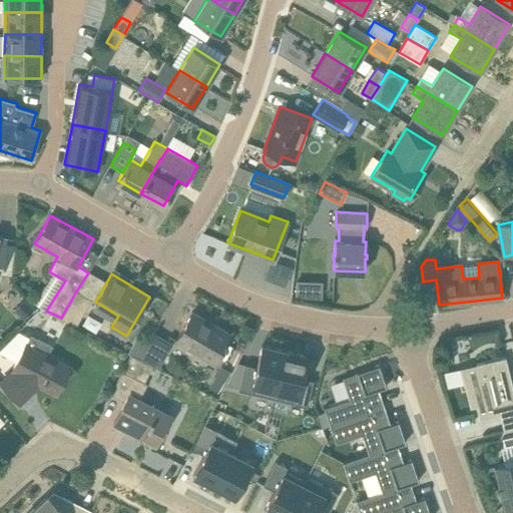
[(297,282),(297,296),(321,297),(322,283),(297,282)]
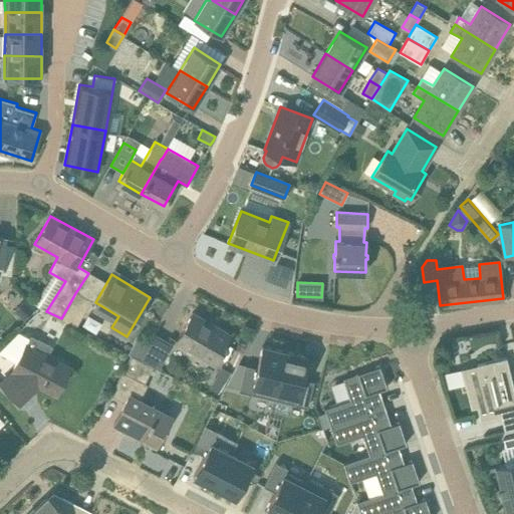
[(75,293),(61,318),(75,326),(90,302),(75,293)]
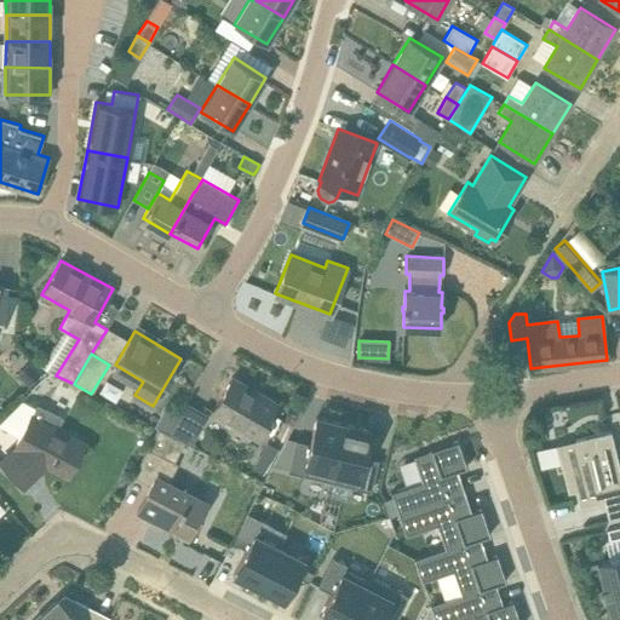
[(212,412),(258,438),(279,405),(233,377),(212,412)]
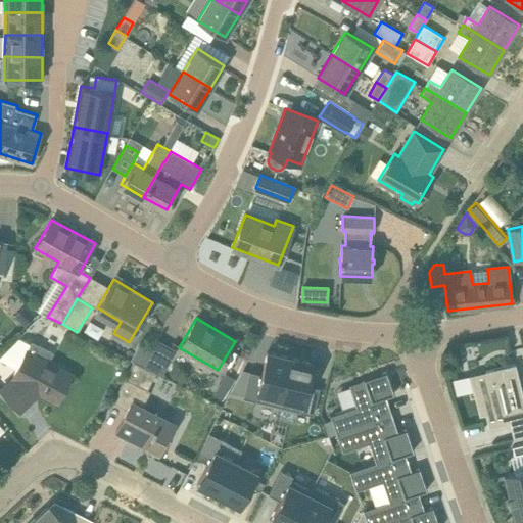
[(144,366),(155,372),(162,375),(177,347),(158,338),(144,366)]
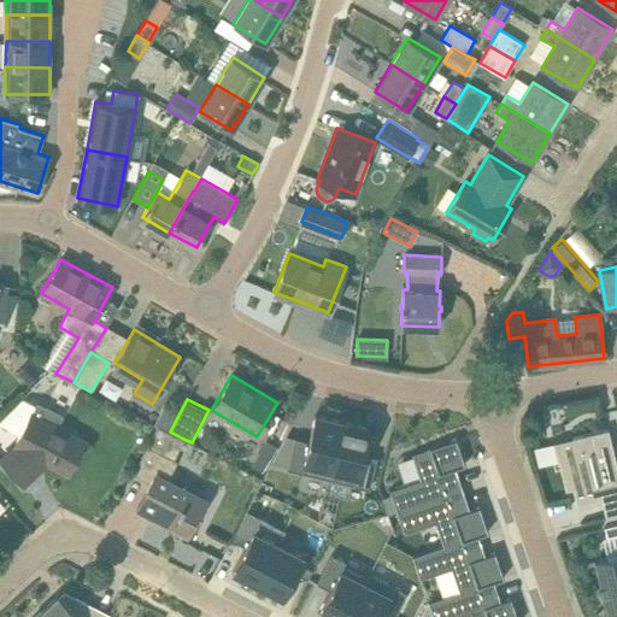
[(15,446),(16,446),(0,459),(23,483),(39,468),(37,466),(43,460),(68,472),(84,441),(30,413),(15,446)]
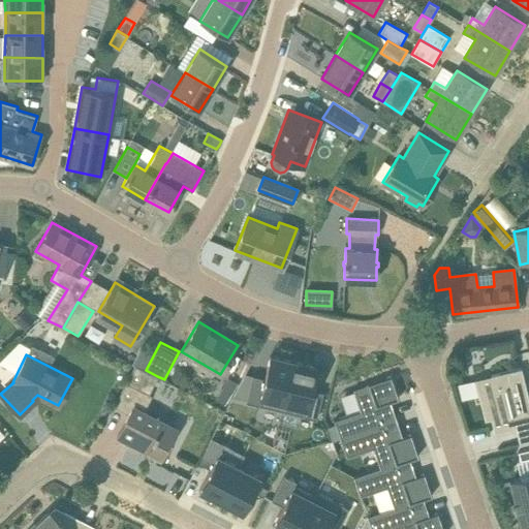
[(252,375),(246,402),(281,410),(293,362),(270,355),(265,378),(252,375)]
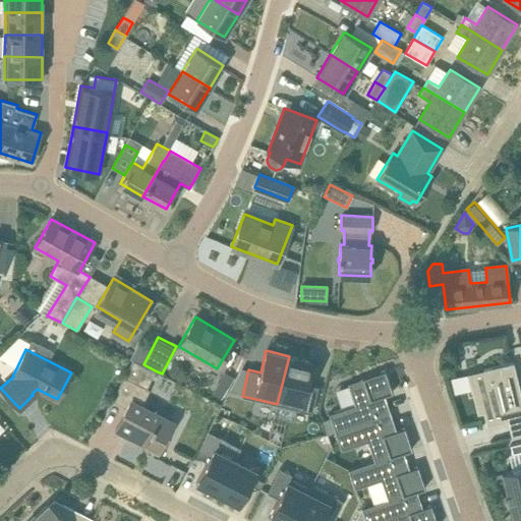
[(289,356),(277,404),(311,413),(317,386),(306,383),(311,361),(289,356)]
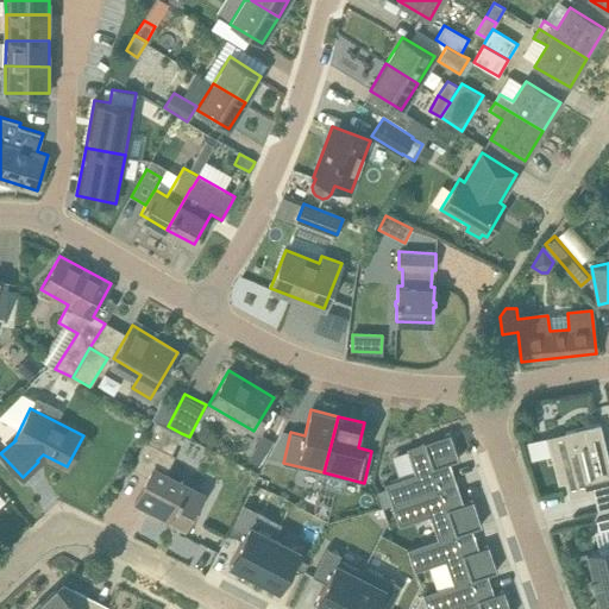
[(135,502),(186,528),(203,494),(165,473),(175,454),(170,453),(181,433),(168,426),(156,420),(131,468),(148,476),(135,502)]
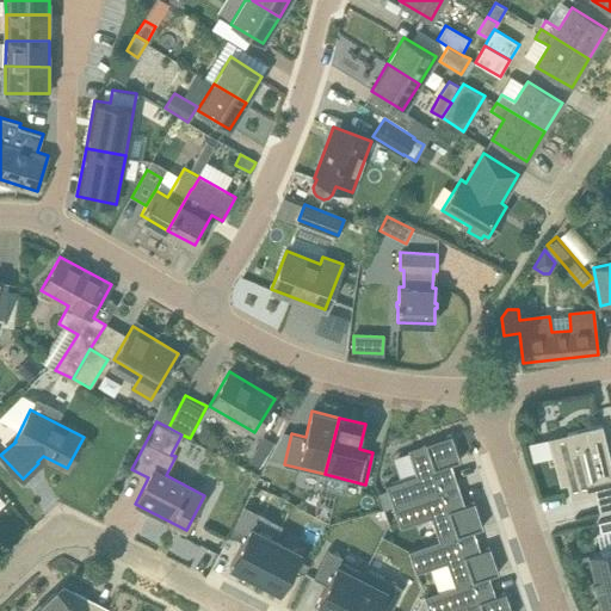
[(610,462),(602,425),(549,438),(554,457),(560,455),(571,499),(604,491),(608,510),(600,512),(600,513),(610,510),(610,462)]
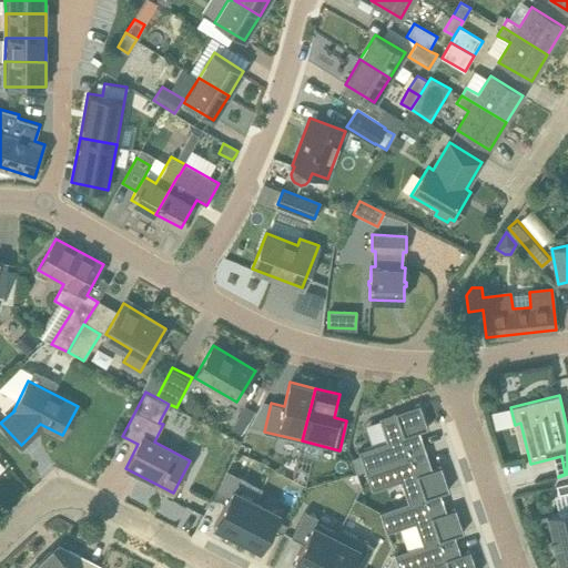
[(387,440),(358,450),(361,455),(365,470),(425,449),(422,449),(416,432),(427,427),(419,404),(379,417),(387,440)]
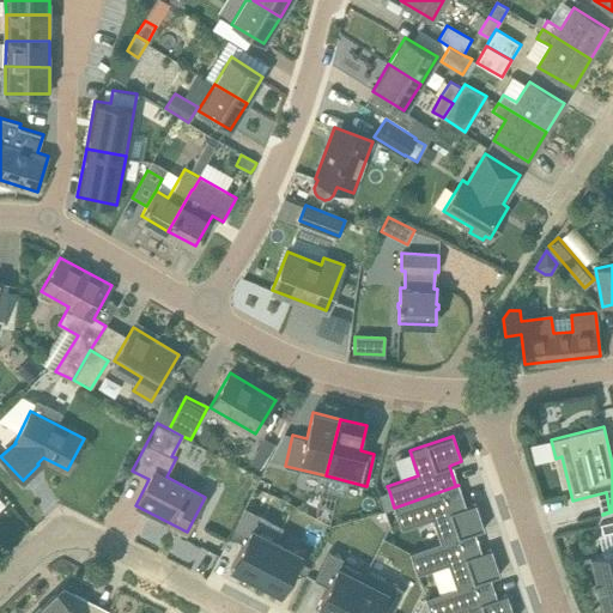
[(244,463),(255,468),(266,443),(254,438),(244,463)]
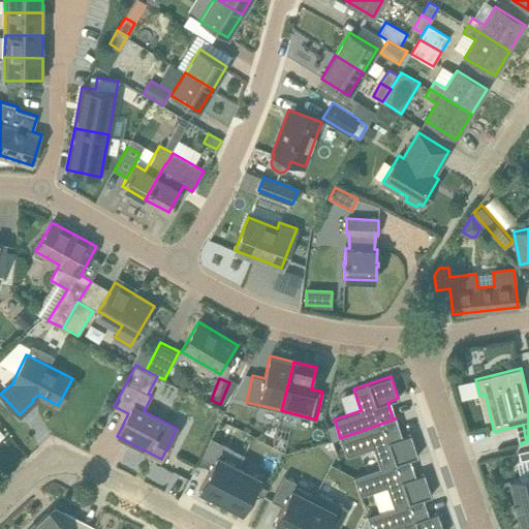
[(396,418),(340,438),(346,457),(373,447),(380,467),(406,459),(417,455),(410,434),(400,437),(394,421),(396,419),(396,418)]
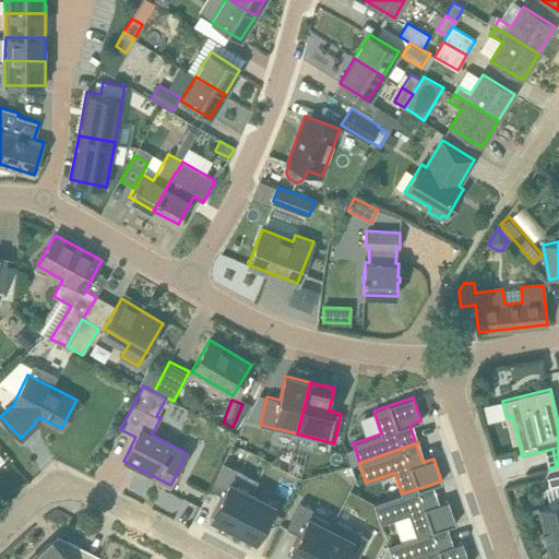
[(355,448),(346,451),(352,466),(359,463),(355,448)]
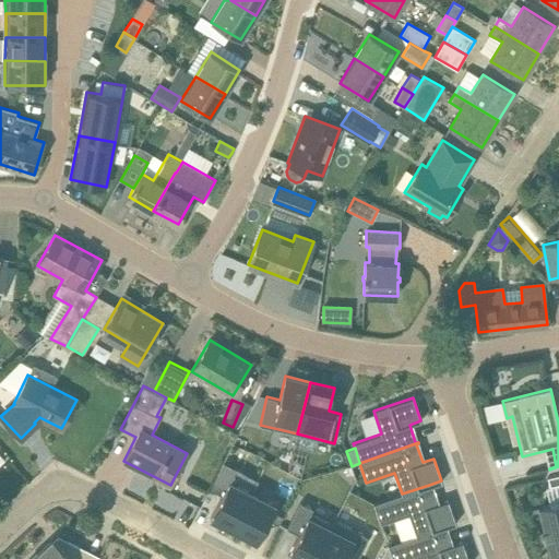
[(558,474),(548,477),(550,486),(558,484),(558,474)]
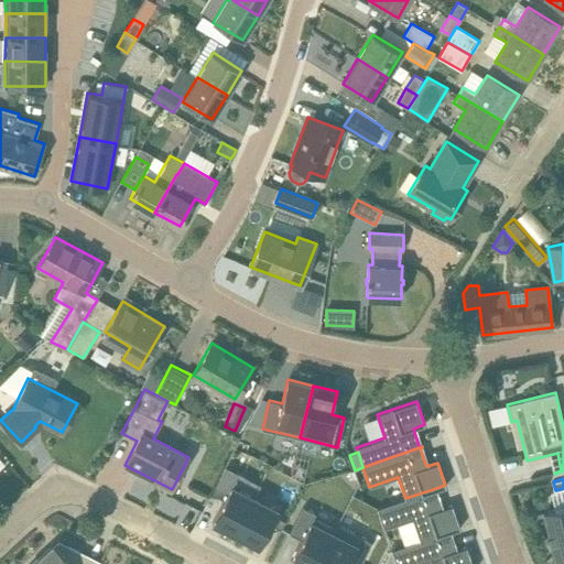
[(217,485),(213,494),(224,500),(214,521),(236,532),(253,498),(231,487),(228,491),(217,485)]
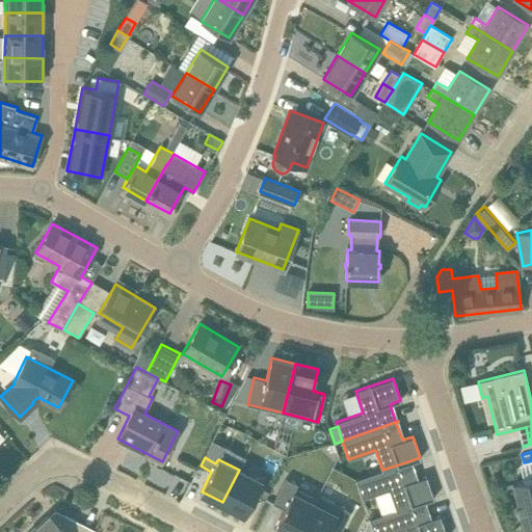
[(382,470),(355,479),(362,499),(375,495),(389,489),(396,509),(396,511),(423,502),(433,499),(426,476),(416,479),(408,461),(382,470)]
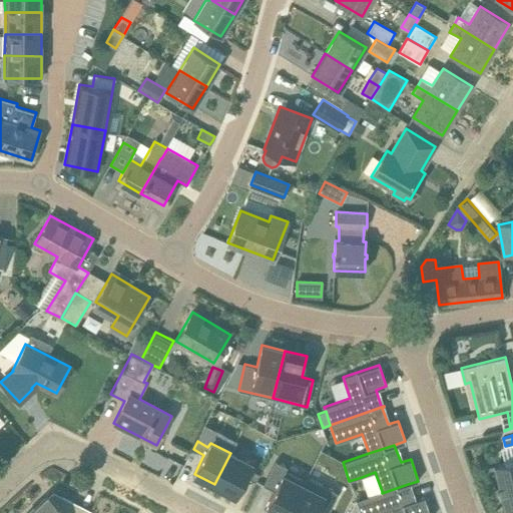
[(230,453),(214,484),(235,494),(244,475),(255,481),(260,473),(248,468),(250,463),(230,453)]
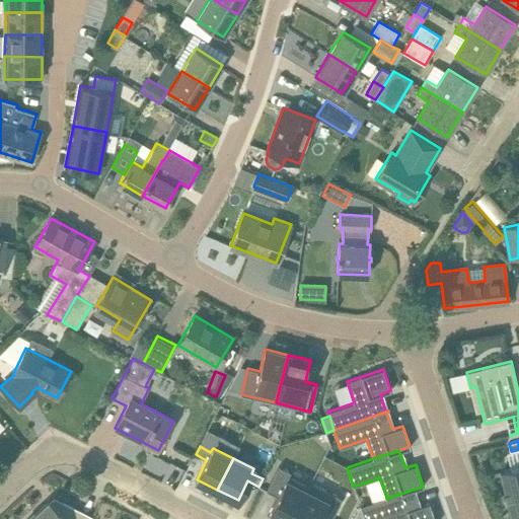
[(279,465),(267,490),(278,496),(268,515),(274,518),(291,518),(310,482),(307,486),(288,476),(290,471),(279,465)]
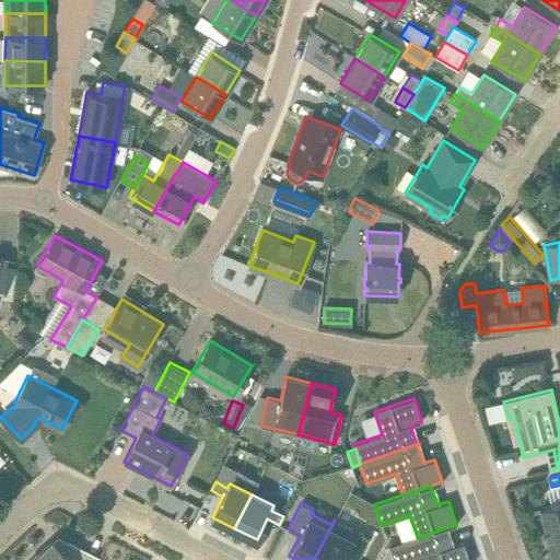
[(559,503),(540,509),(551,557),(559,555),(559,503)]
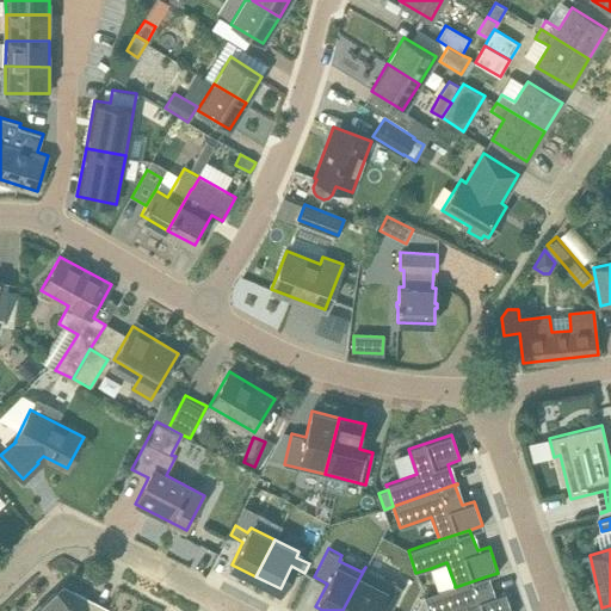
[(365,567),(343,610),(374,610),(375,609),(380,610),(390,610),(403,586),(365,567)]
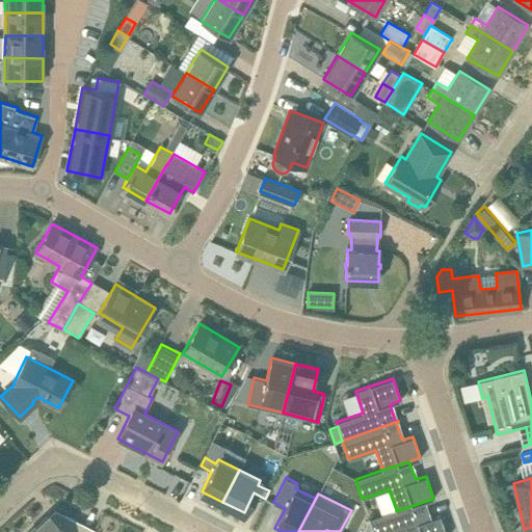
[(396,509),(369,519),(373,531),(392,531),(402,529),(403,531),(445,531),(440,515),(429,519),(423,502),(396,511),(396,509)]
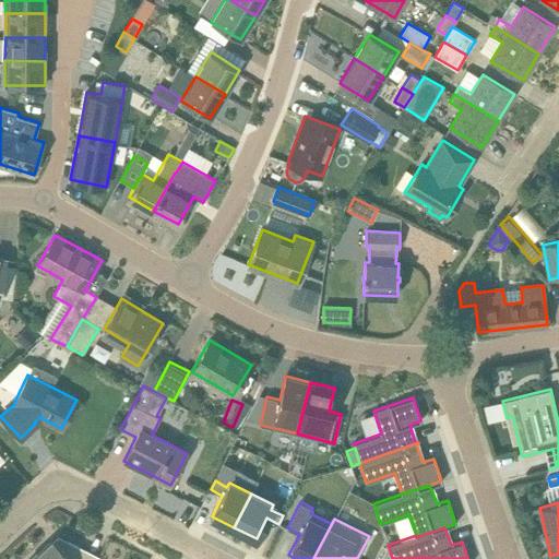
[(31,558),(97,558),(99,557),(67,539),(66,540),(58,548),(51,540),(31,558)]
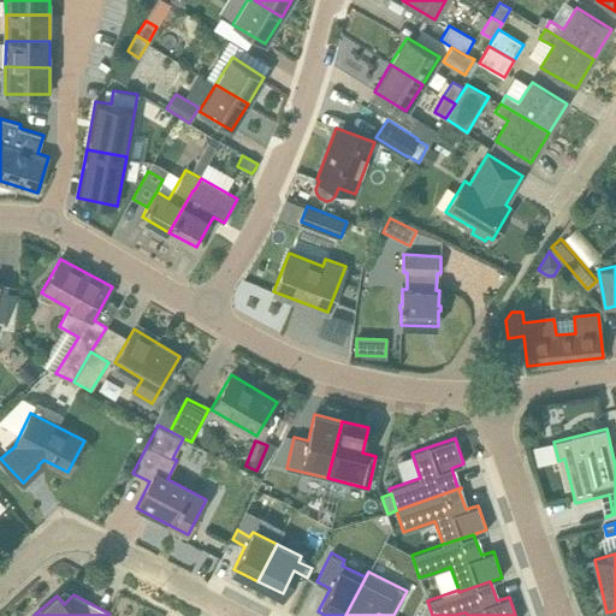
[(432,615),(427,600),(419,615),(432,615)]
